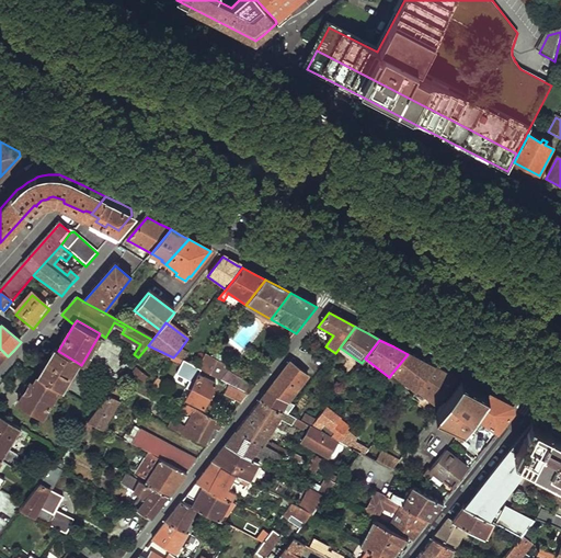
[(55,350),(38,377),(59,390),(61,391),(68,379),(71,380),(75,376),(71,374),(78,363),(58,351),(55,350)]
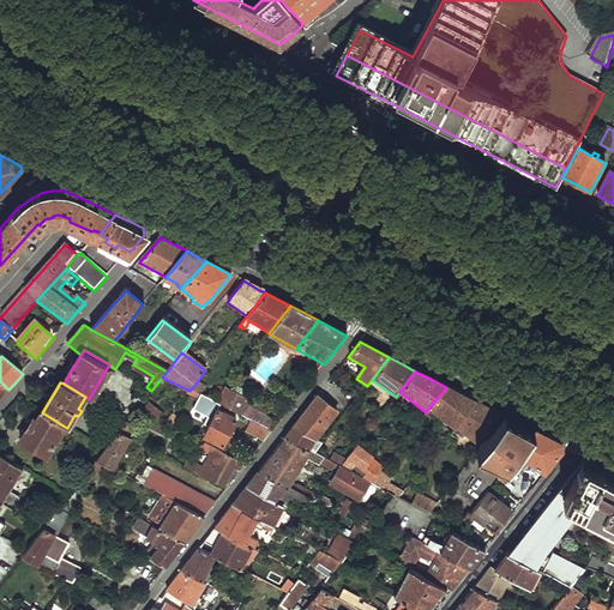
[(206,390),(197,382),(190,391),(200,397),(206,390)]
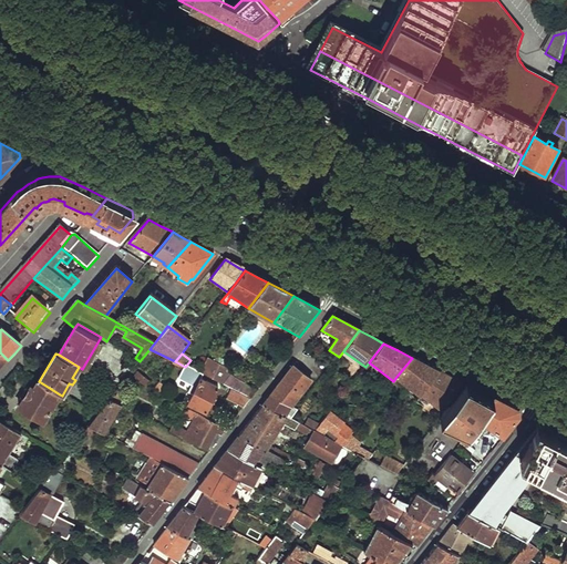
[(412,358),(395,378),(412,390),(409,397),(414,400),(419,395),(420,396),(422,395),(439,372),(425,365),(412,358)]
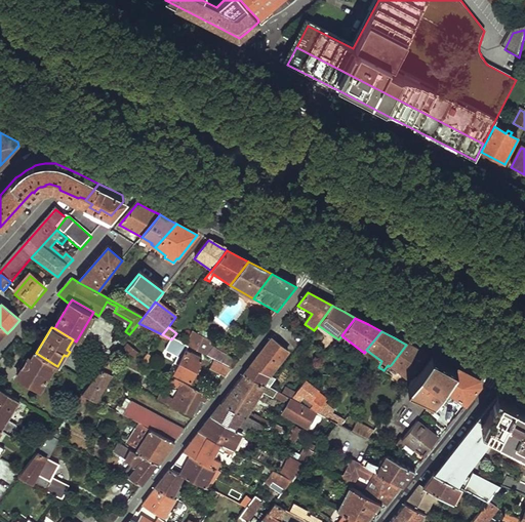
[(162,334),(159,338),(170,344),(172,339),(171,339),(162,334)]
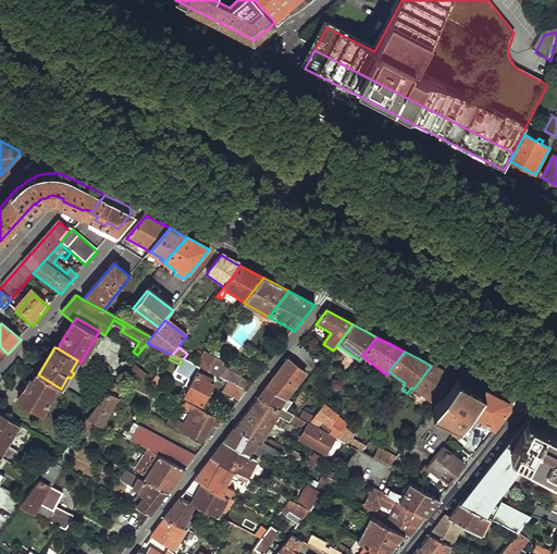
[(214,355),(209,356),(207,358),(202,355),(201,356),(195,367),(199,369),(219,379),(225,371),(219,366),(221,364),(219,358),(214,355)]
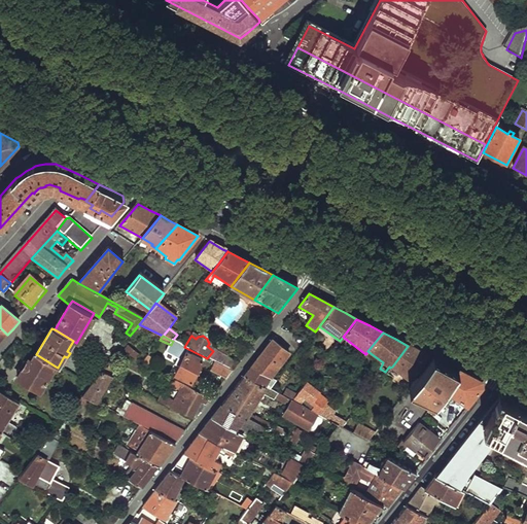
[(251,369),(269,378),(288,353),(273,341),(251,369)]
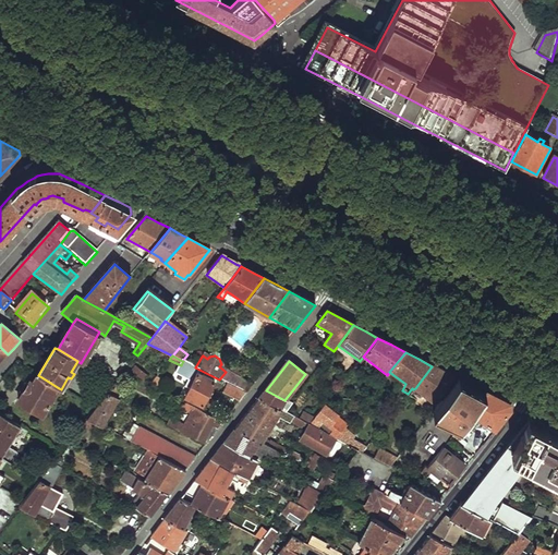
[(185,388),(181,396),(202,407),(215,384),(198,374),(199,370),(195,368),(190,364),(183,377),(181,376),(177,384),(185,388)]
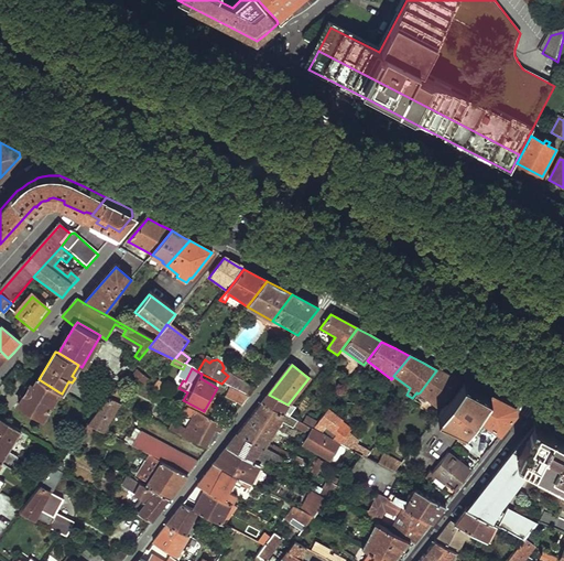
[(240,380),(242,377),(232,370),(229,375),(240,380)]
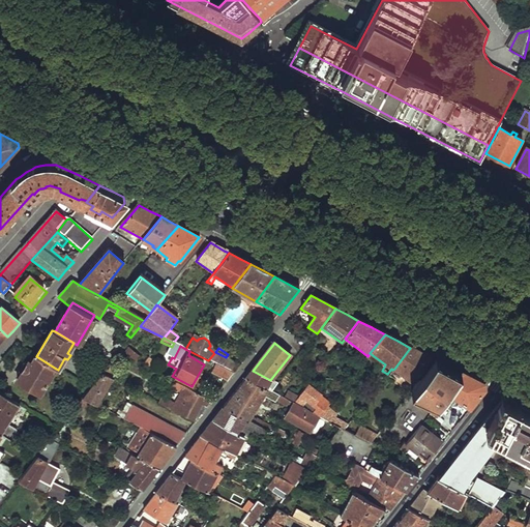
[(410,348),(394,369),(414,383),(432,359),(422,354),(410,348)]
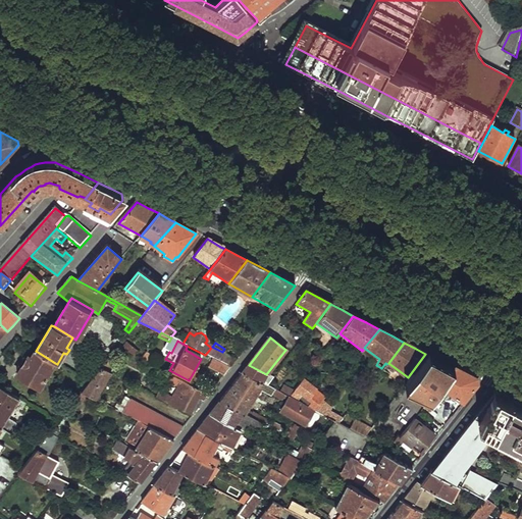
[(123,351),(122,352),(131,356),(134,351),(129,348),(128,349),(124,347),(121,350),(123,351)]
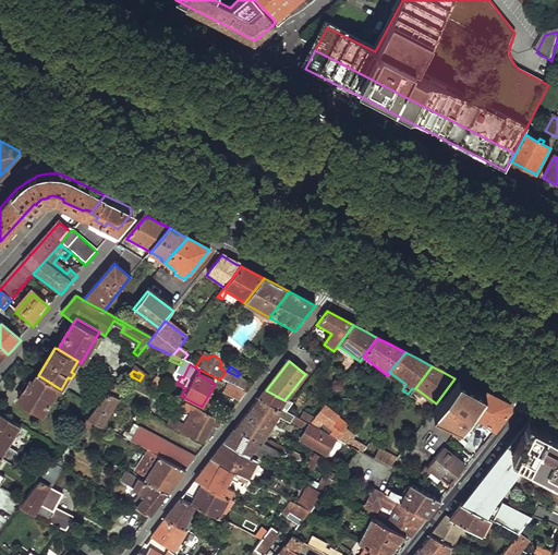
[(246,394),(253,386),(227,371),(226,372),(219,379),(229,386),(246,394)]
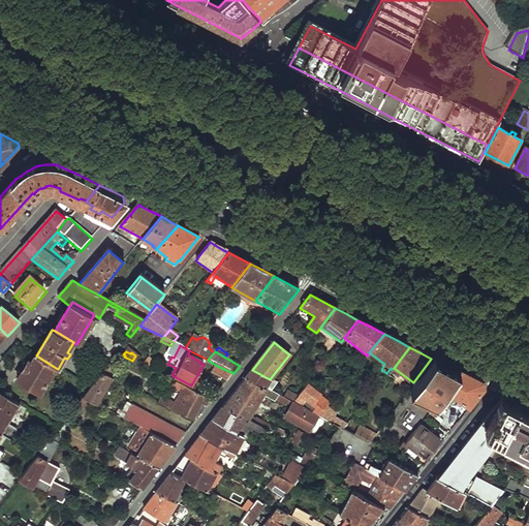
[(23,372),(18,381),(39,396),(56,368),(36,356),(32,362),(29,361),(27,365),(25,364),(21,370),(23,372)]
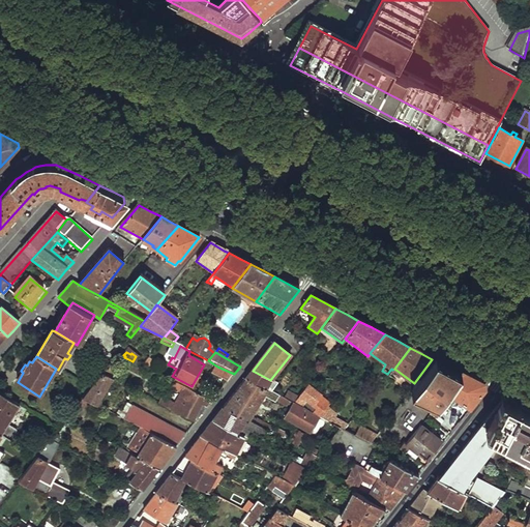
[(102,374),(112,379),(120,361),(114,358),(102,374)]
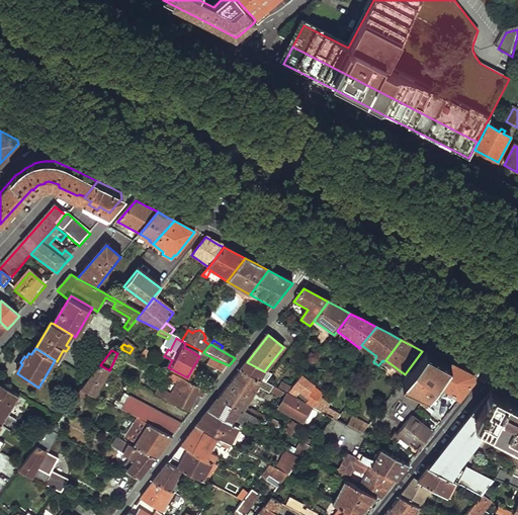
[(139,357),(145,361),(150,353),(145,350),(139,357)]
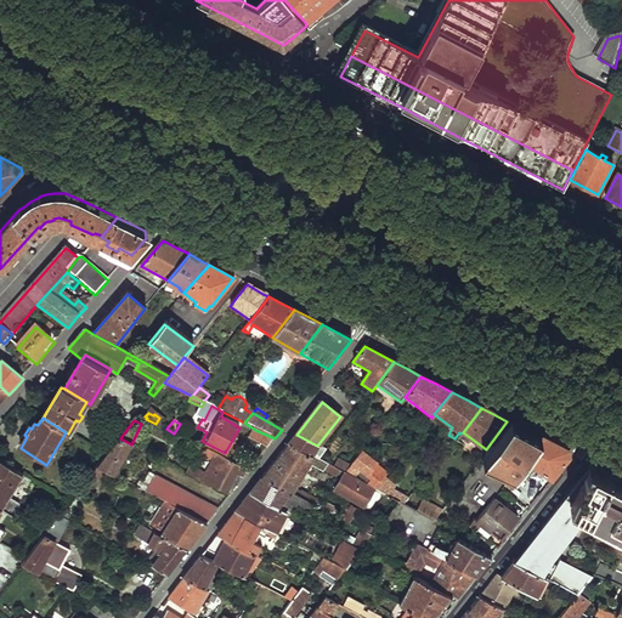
[(512,423),(484,459),(498,466),(499,463),(515,471),(524,461),(541,438),(526,431),(512,423)]
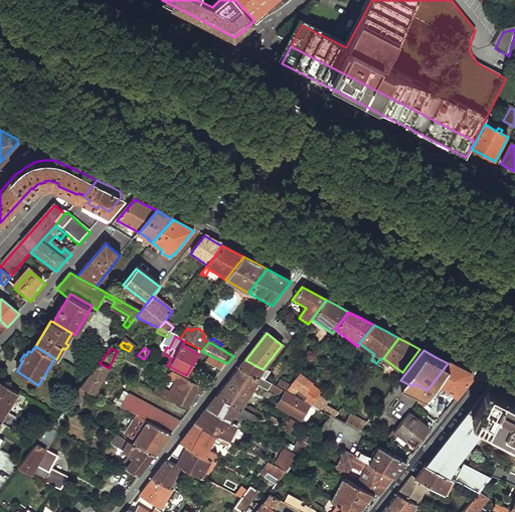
[(211,356),(205,365),(219,372),(227,363),(211,356)]
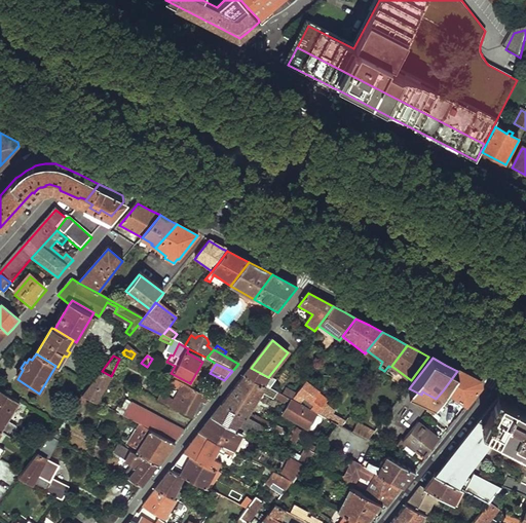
[(243,376),(265,387),(269,389),(276,381),(268,377),(251,368),(248,372),(243,376)]
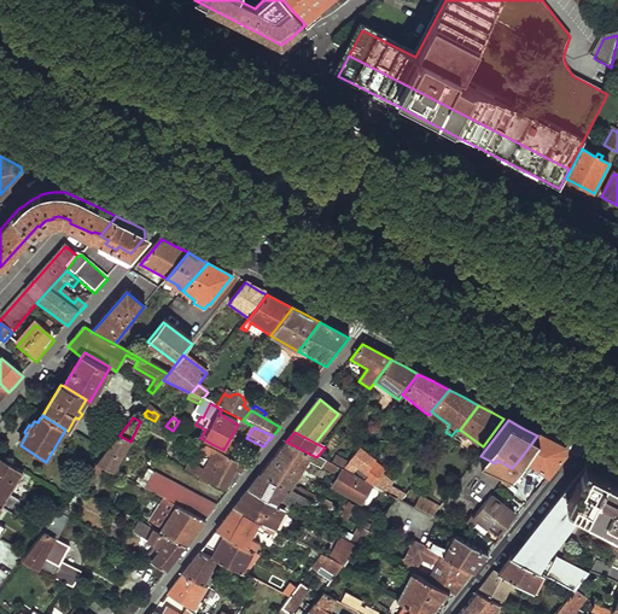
[(97,467),(112,474),(130,442),(120,436),(97,467)]
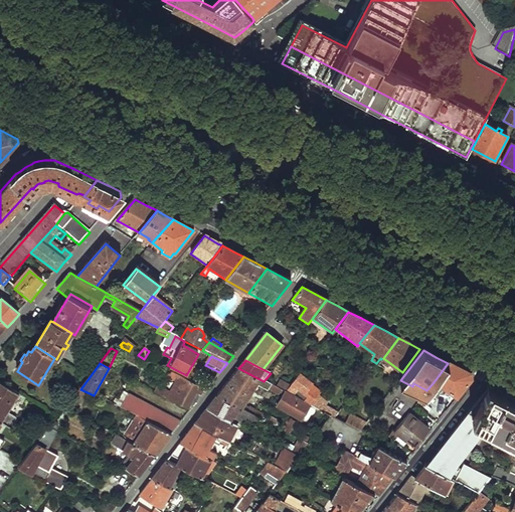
[(434,382),(458,399),(471,381),(471,375),(461,370),(448,363),(434,382)]
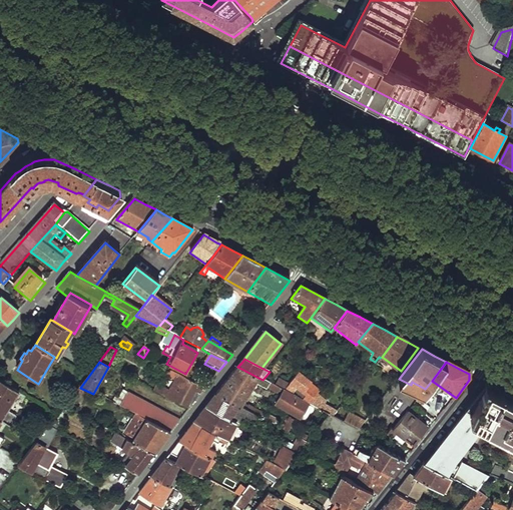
[(230,377),(216,395),(240,408),(247,394),(249,395),(259,378),(237,367),(230,377)]
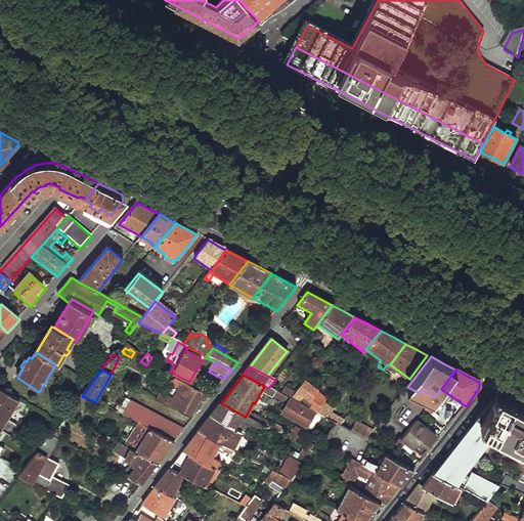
[(162,394),(158,399),(190,418),(199,401),(204,404),(209,398),(172,379),(168,384),(178,390),(175,397),(172,396),(171,399),(162,394)]
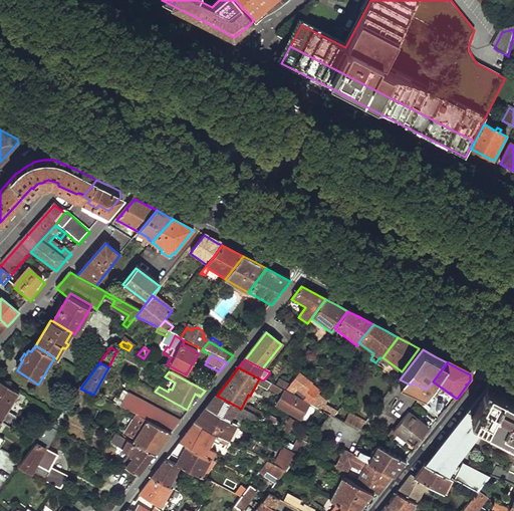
[(284,393),(296,399),(298,391),(303,395),(312,384),(298,373),(284,393)]
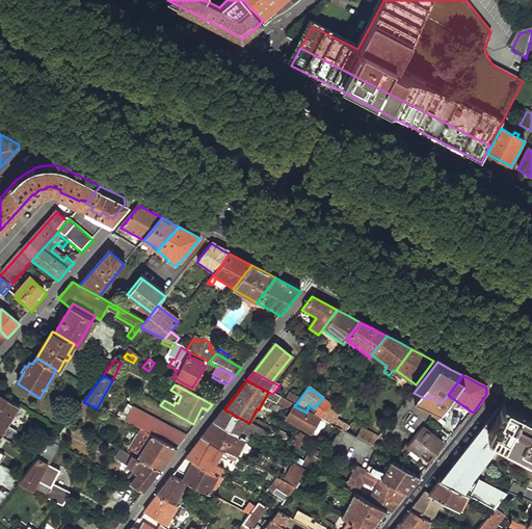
[(0,396),(0,435),(1,437),(11,443),(17,432),(7,426),(19,408),(0,396)]
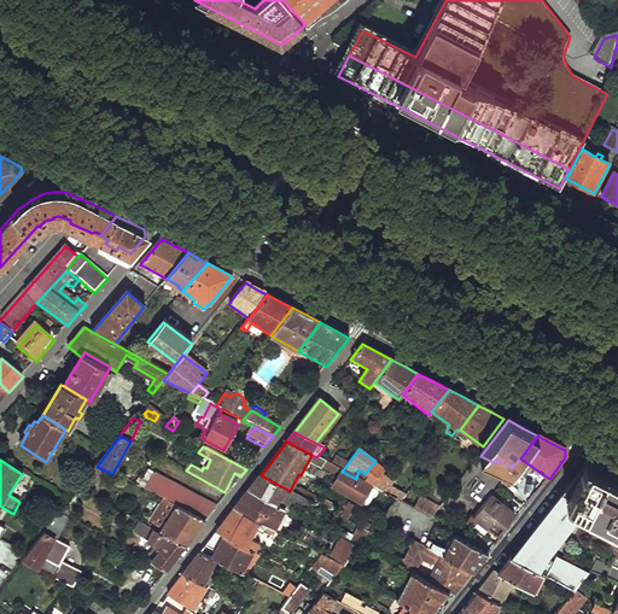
[(617,480),(599,471),(583,462),(566,496),(561,493),(513,559),(536,571),(573,591),(583,580),(588,576),(558,557),(554,563),(544,557),(582,507),(617,524),(617,571),(595,562),(590,573),(617,584),(617,480)]
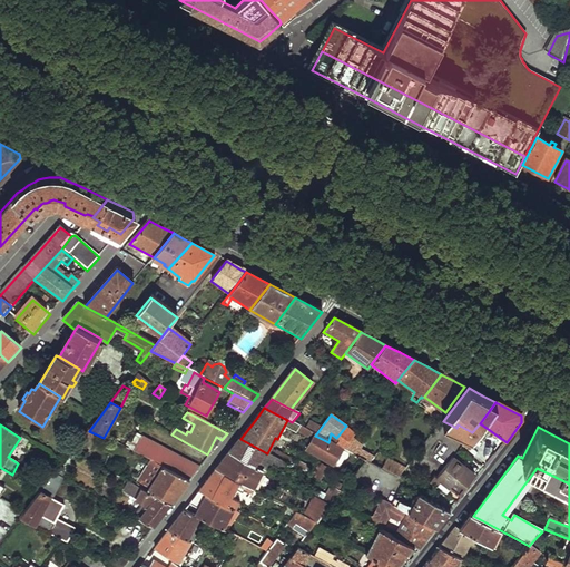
[(315,436),(307,451),(333,466),(344,450),(328,442),(315,436)]
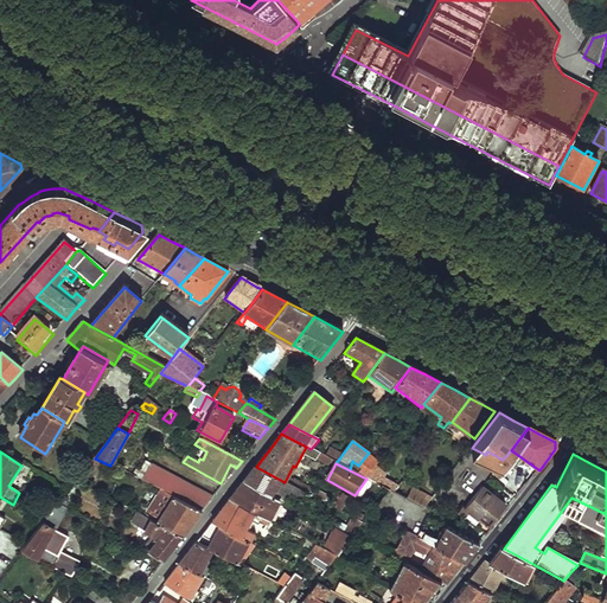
[(147,464),(139,481),(160,492),(165,494),(202,513),(212,499),(147,464)]
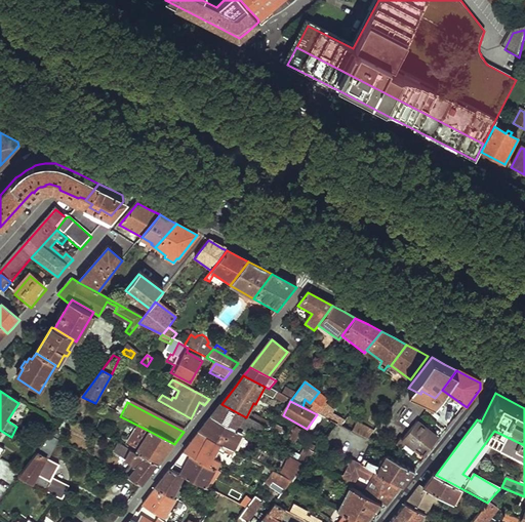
[(216,410),(211,417),(234,430),(238,422),(263,436),(267,429),(246,417),(221,404),(216,410)]
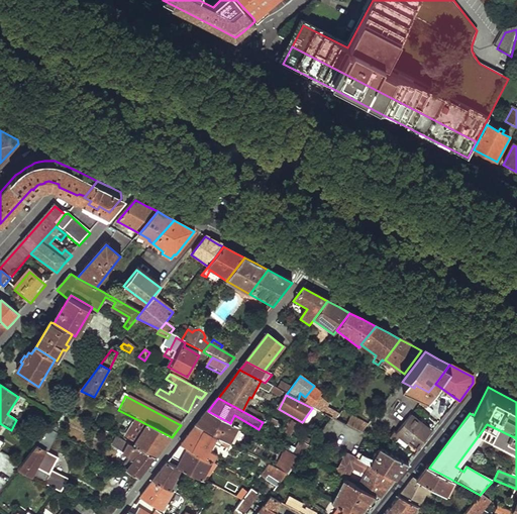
[(203,417),(196,426),(227,443),(229,444),(238,427),(230,423),(208,411),(203,417)]
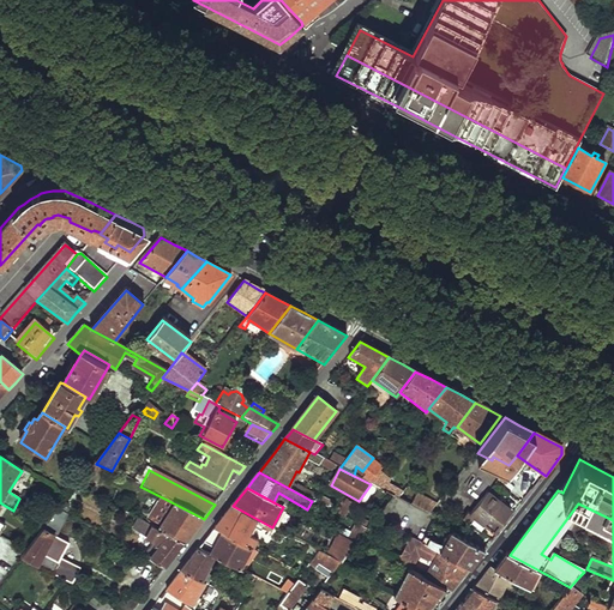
[(387,488),(385,493),(395,497),(399,500),(403,495),(387,488)]
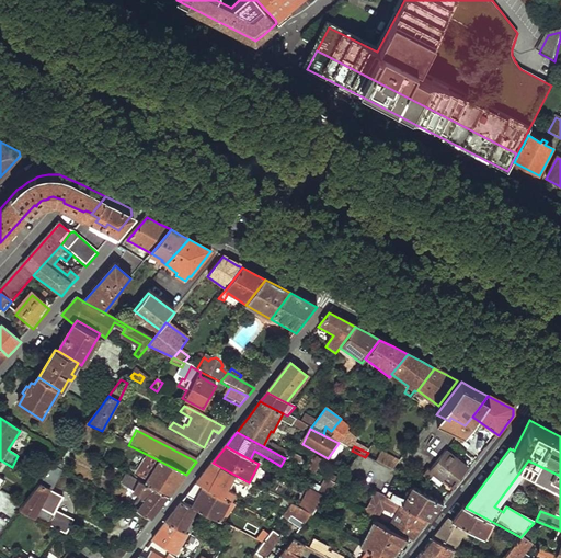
[(293,453),(289,458),(299,465),(304,459),(293,453)]
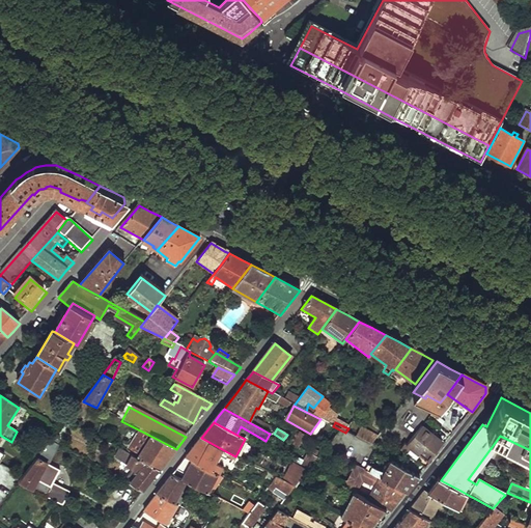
[(406,447),(402,453),(406,455),(410,449),(427,463),(436,452),(442,444),(421,428),(408,446),(406,444),(403,446),(406,447)]
